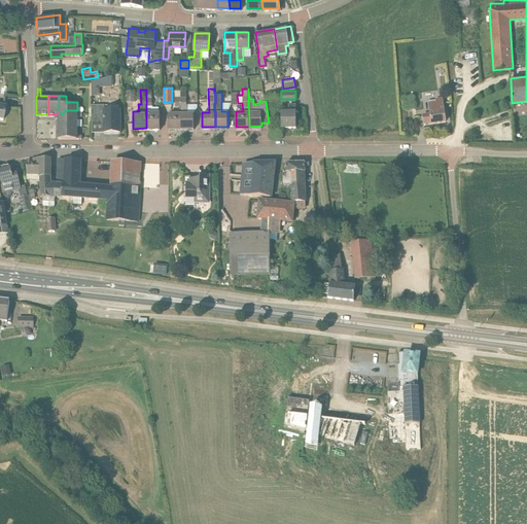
[(185,96),(180,96),(180,104),(181,112),(180,112),(181,128),(194,128),(194,112),(187,112),(187,103),(186,103),(185,96)]
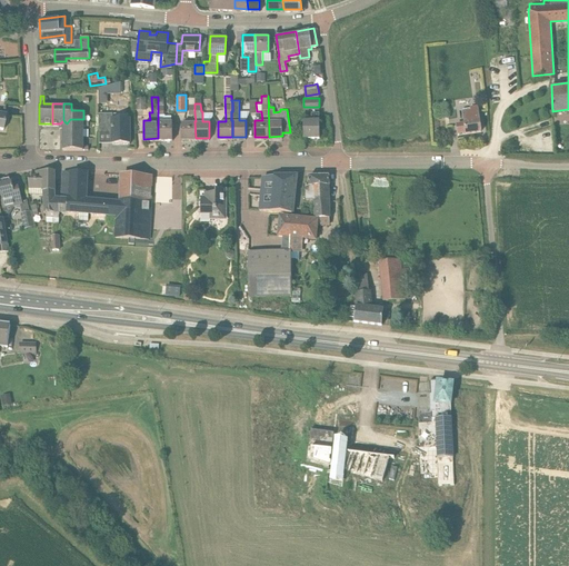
[(466,130),(481,128),(478,105),(461,107),(463,121),(456,122),(457,130),(465,129),(466,130)]
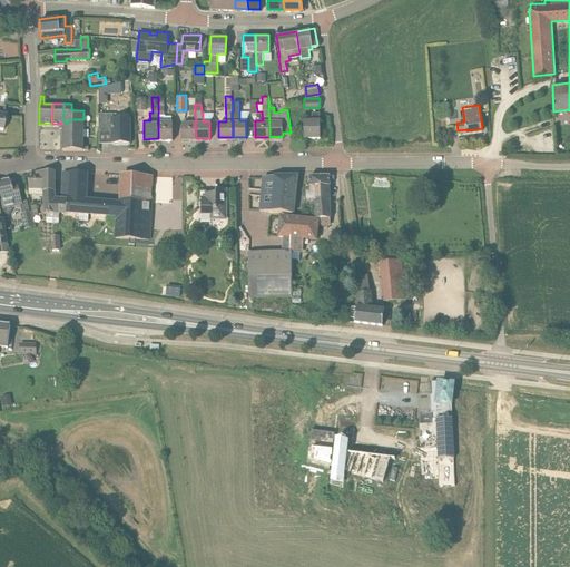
[(130,142),(129,111),(99,111),(99,132),(112,132),(112,142),(130,142)]
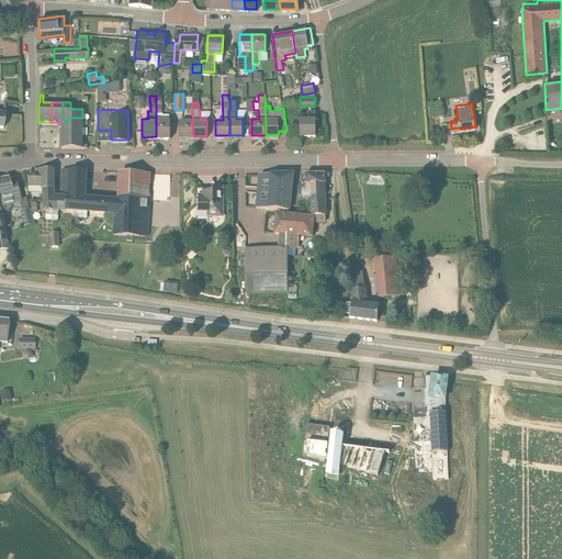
[(300,118),(300,123),(300,134),(315,134),(315,118),(315,110),(308,110),(308,118),(300,118)]
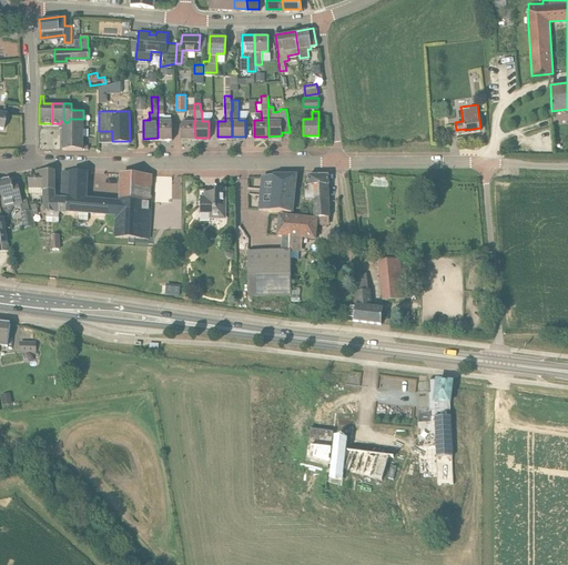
[(89,120),(83,119),(70,119),(67,123),(63,127),(63,132),(83,132),(83,123),(89,123),(89,120)]
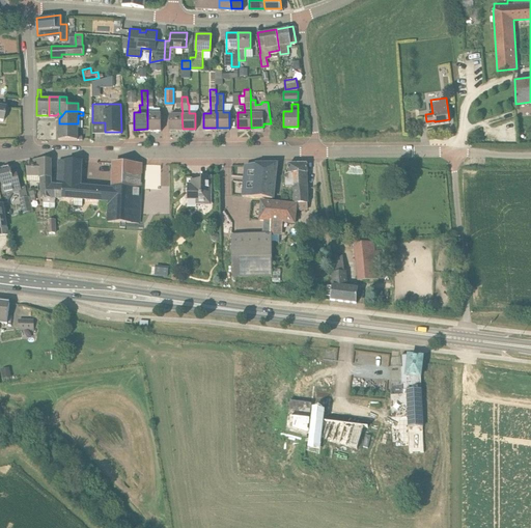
[(147,112),(147,129),(161,129),(161,112),(147,112)]
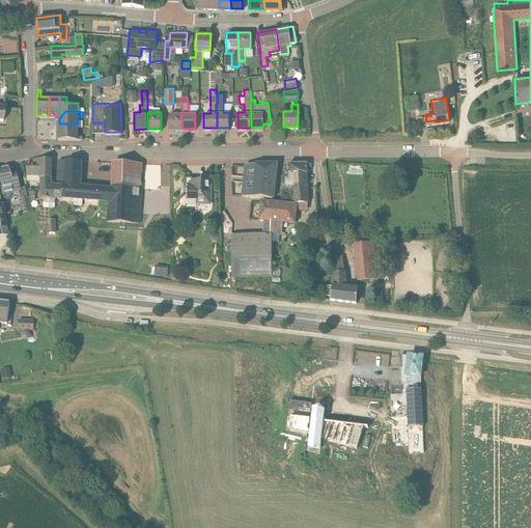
[(169,129),(183,129),(182,113),(169,113),(169,129)]
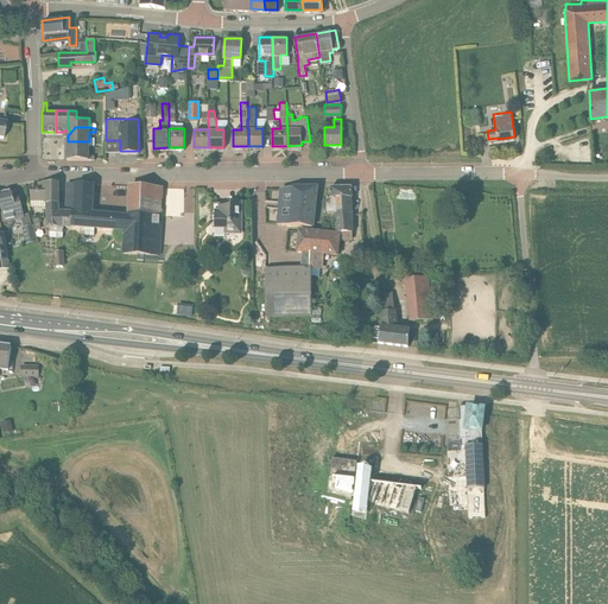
[(88,153),(89,141),(68,141),(67,158),(88,158),(94,158),(94,153),(88,153)]
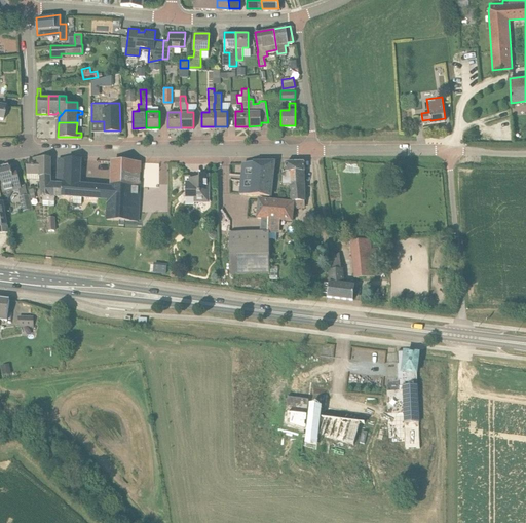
[(51,156),(49,156),(33,156),(33,158),(27,158),(27,177),(40,177),(40,175),(51,175),(51,174),(51,156)]
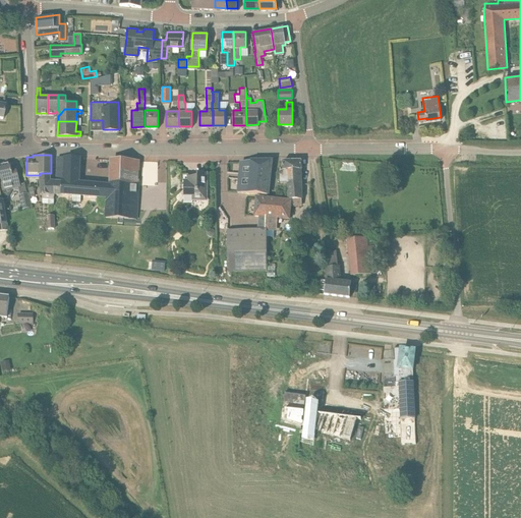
[(79,156),(58,155),(56,155),(56,178),(55,178),(54,180),(54,192),(60,192),(60,191),(106,195),(107,199),(106,214),(136,216),(138,178),(138,168),(157,169),(157,159),(112,157),(110,184),(78,180),(79,156)]
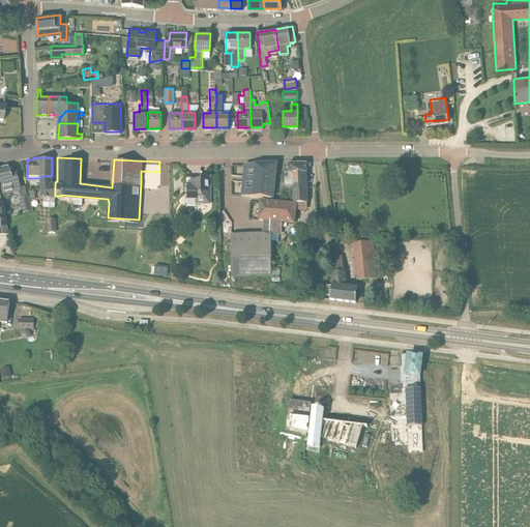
[(272,196),(274,172),(275,162),(244,163),(241,193),(272,196)]
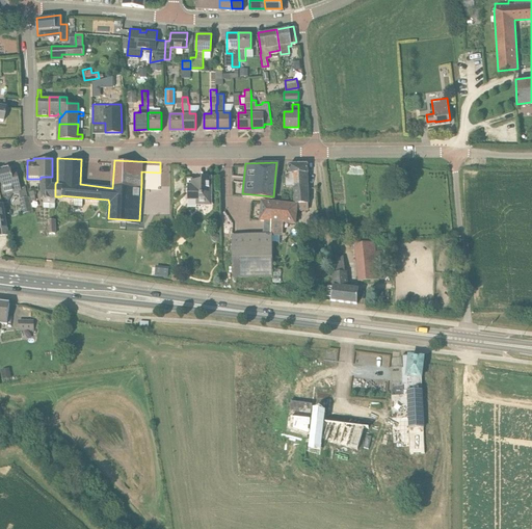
[(294,186),(308,186),(307,172),(308,172),(308,162),(289,162),(289,173),(287,173),(287,185),(294,184),(294,186)]
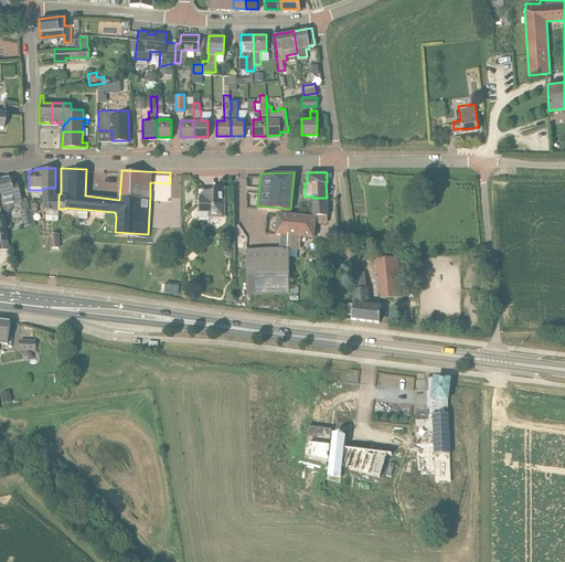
[(17,201),(12,182),(10,176),(0,177),(0,189),(3,204),(17,201)]
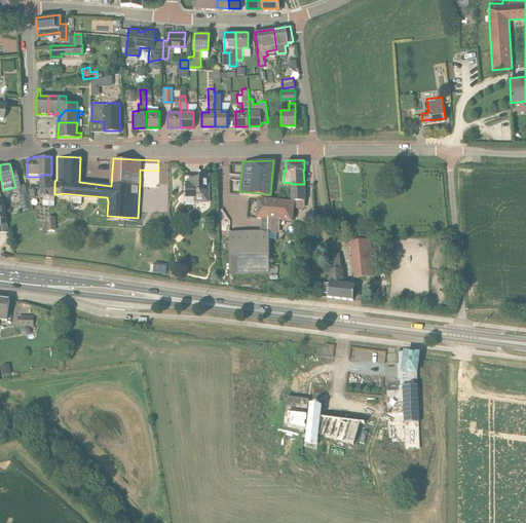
[(20,184),(19,178),(16,169),(11,170),(15,187),(19,186),(21,194),(20,194),(23,209),(31,207),(28,193),(25,182),(20,184)]
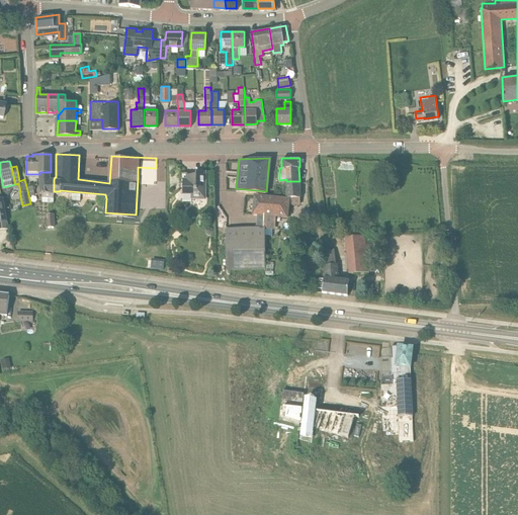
[(204,197),(204,181),(205,171),(196,171),(180,171),(179,181),(182,181),(182,192),(191,192),(191,197),(204,197)]
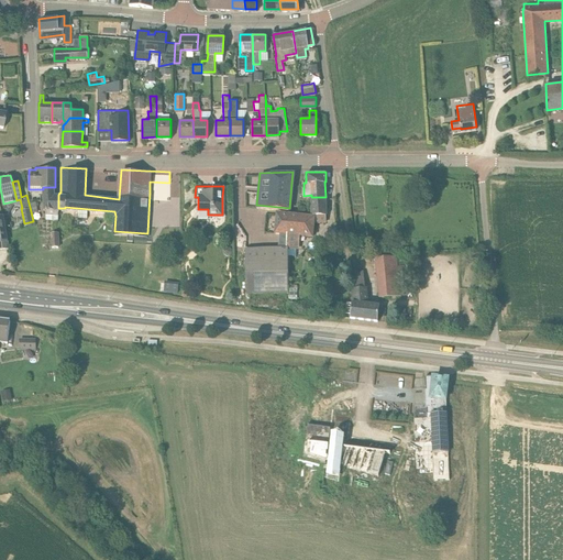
[(55,193),(55,187),(43,187),(43,189),(43,212),(53,212),(53,218),(58,218),(58,213),(58,208),(58,195),(59,193),(55,193)]
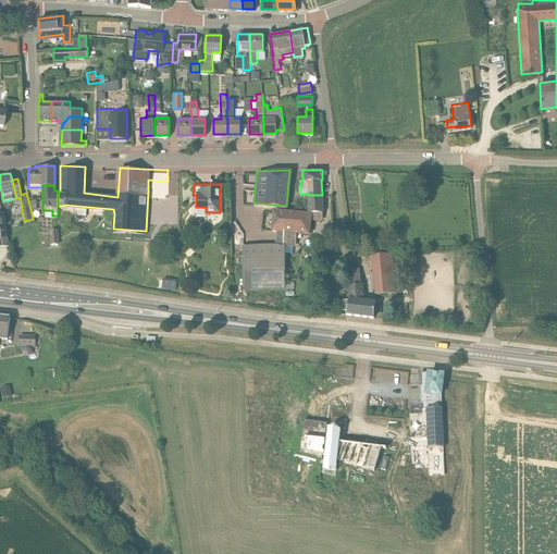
[(309,219),(312,218),(323,218),(322,195),(308,195),(308,212),(287,210),(285,229),(285,244),(295,244),(295,231),(309,232),(309,219)]
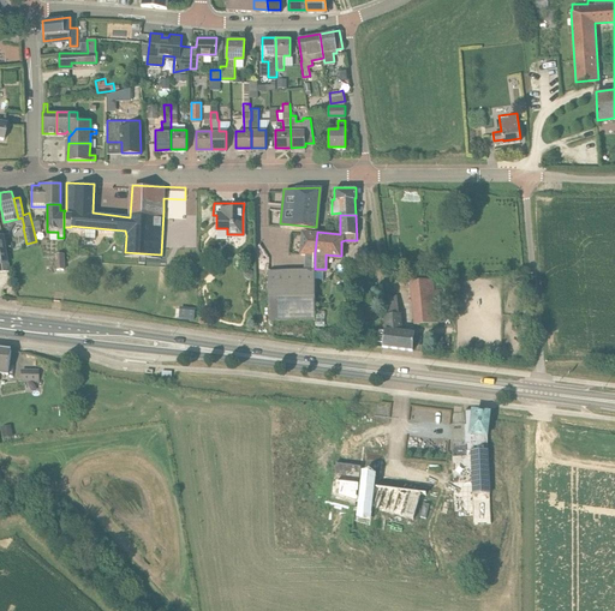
[(300,251),(315,252),(317,232),(303,231),(300,251)]
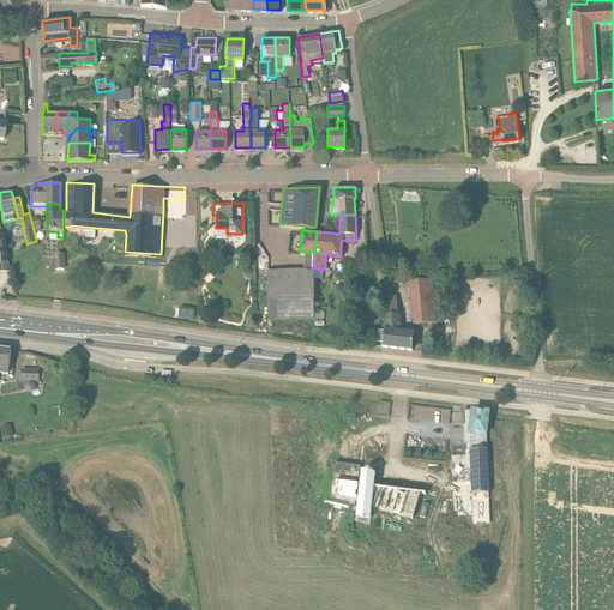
[(367,265),(368,254),(357,253),(357,264),(367,265)]
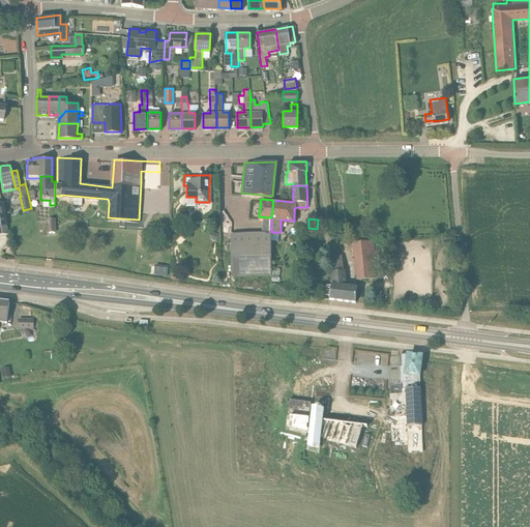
[(271,266),(270,232),(232,232),(231,263),(231,273),(271,273),(271,271),(272,272),(272,266),(271,266)]
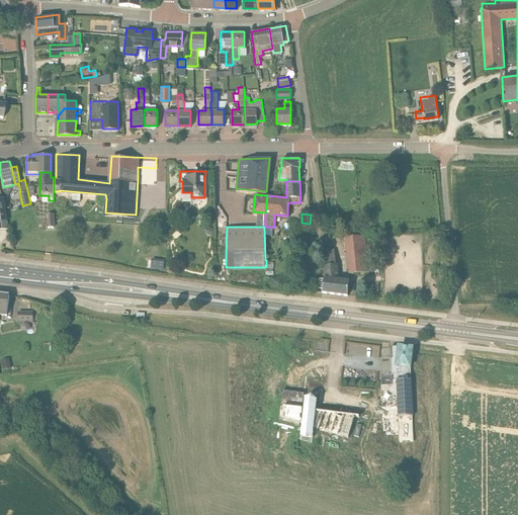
[(347,235),(350,269),(366,268),(363,234),(347,235)]
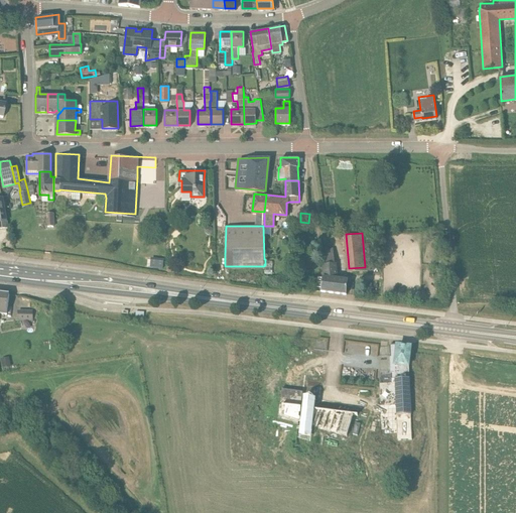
[(347,282),(348,277),(337,276),(337,262),(334,262),(333,246),(320,247),(323,274),(321,279),(320,289),(346,292),(347,282)]
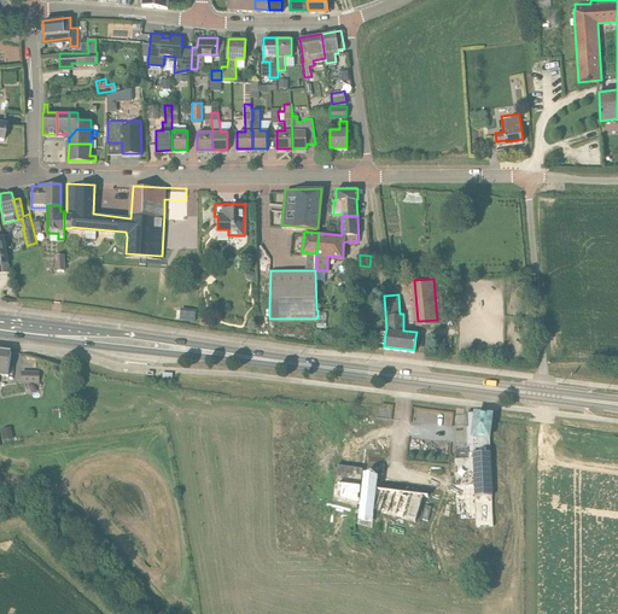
[(180,308),(179,316),(194,317),(196,309),(180,308)]
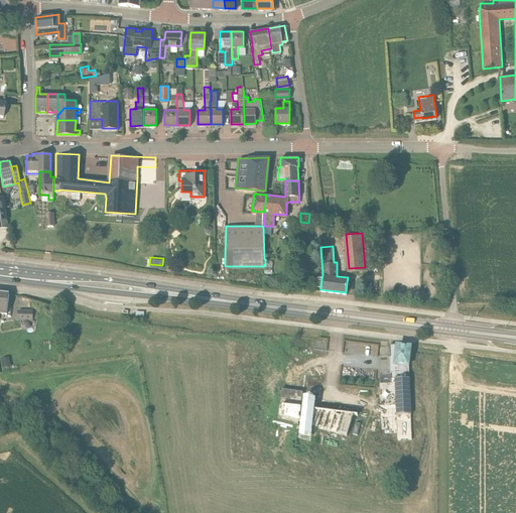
[(0,310),(7,312),(8,302),(9,292),(0,291),(0,310)]
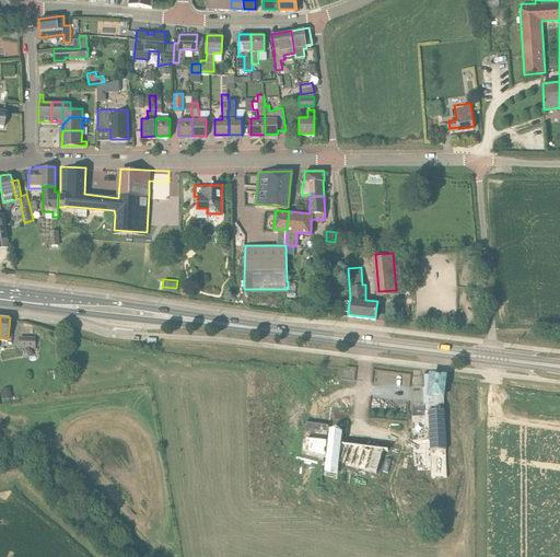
[(20,346),(35,345),(34,335),(20,335),(20,346)]
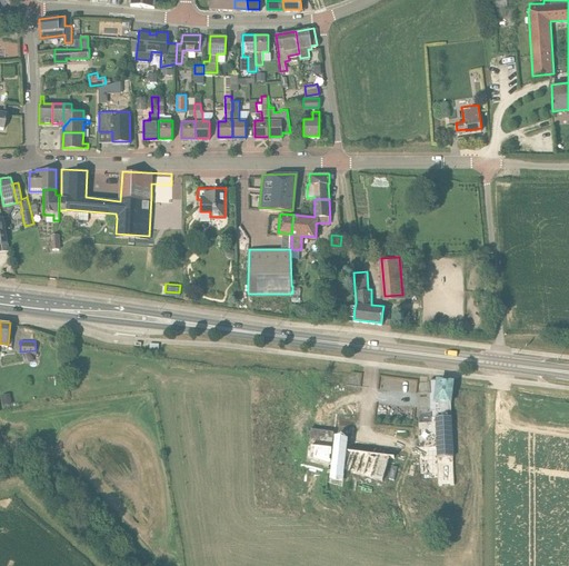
[(450,403),(451,393),(452,381),(437,379),(437,385),(429,385),(431,421),(428,421),(428,430),(436,429),(438,479),(453,479),(450,416),(450,403)]
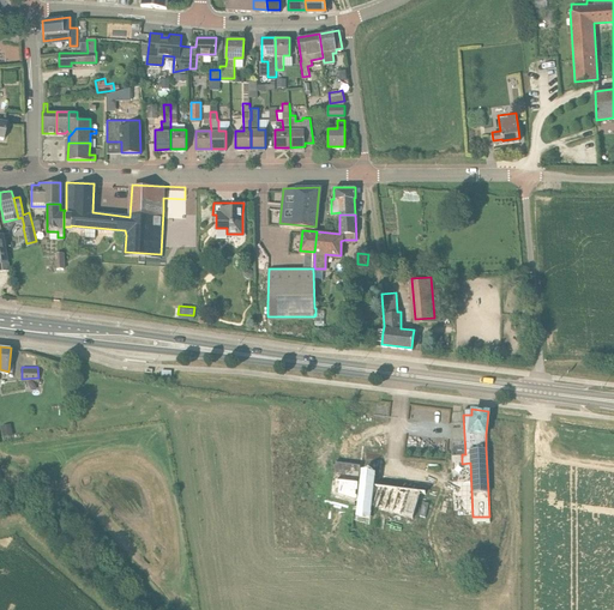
[(13,433),(11,422),(1,424),(4,435),(13,433)]
